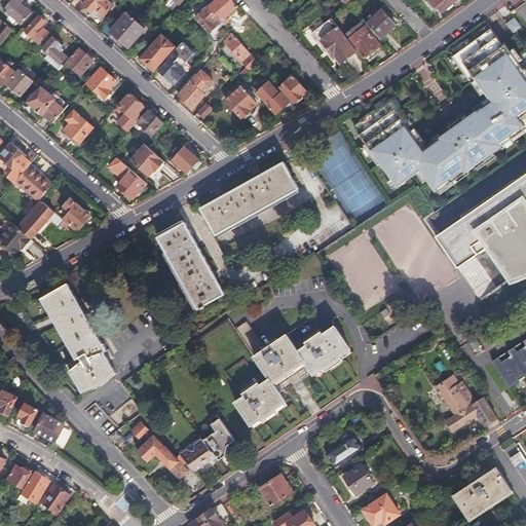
[(0,0),(0,6),(8,14),(10,12),(23,23),(33,10),(23,1),(24,0),(0,0)]
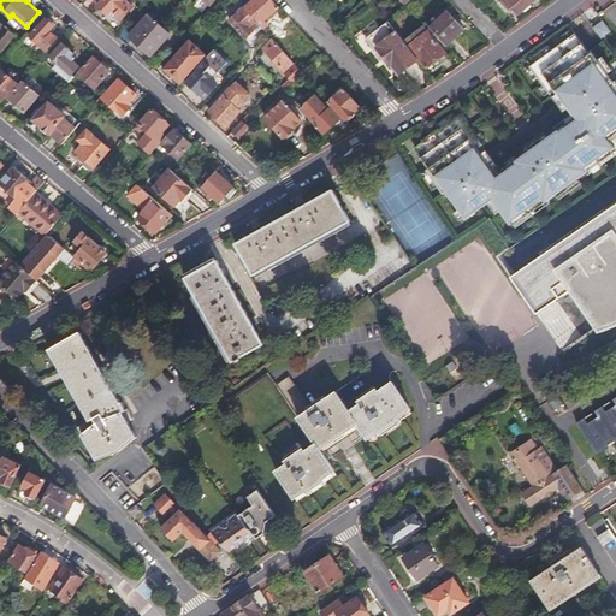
[(125,0),(104,0),(99,6),(101,7),(101,10),(102,12),(106,12),(110,15),(113,11),(122,18),(132,6),(125,0)]
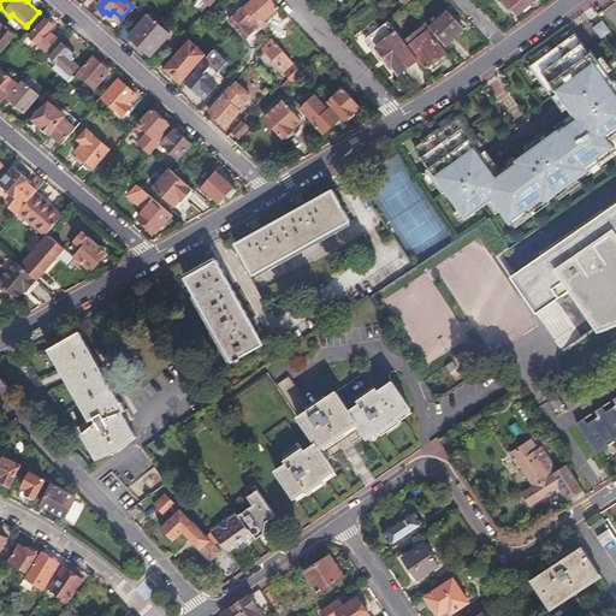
[(272,0),(238,0),(243,7),(229,19),(246,39),(254,31),(249,24),(254,21),(262,28),(267,24),(265,22),(279,7),(272,0)]
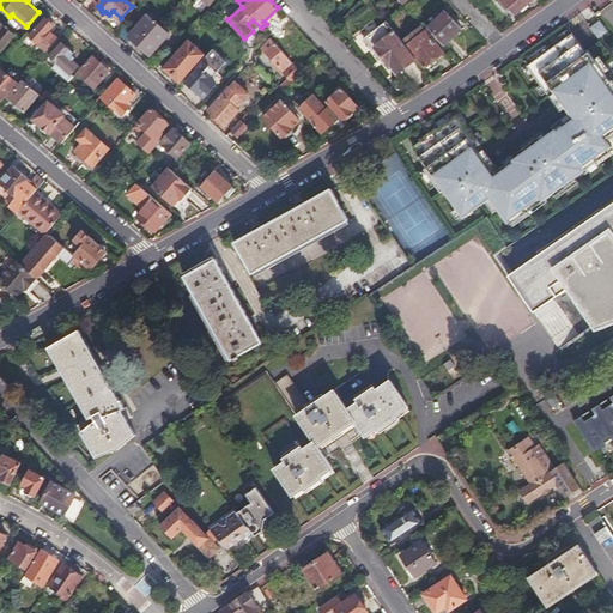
[(499,0),(514,17),(533,0),(499,0)]
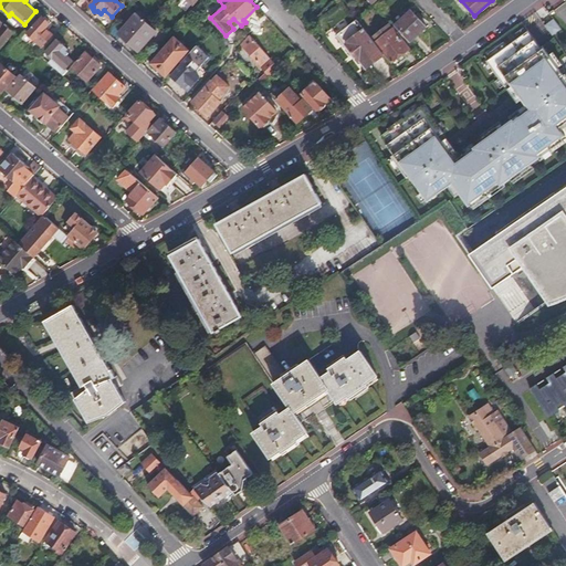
[(395,25),(410,43),(428,28),(421,20),(423,18),(419,13),(417,16),(412,10),(395,25)]
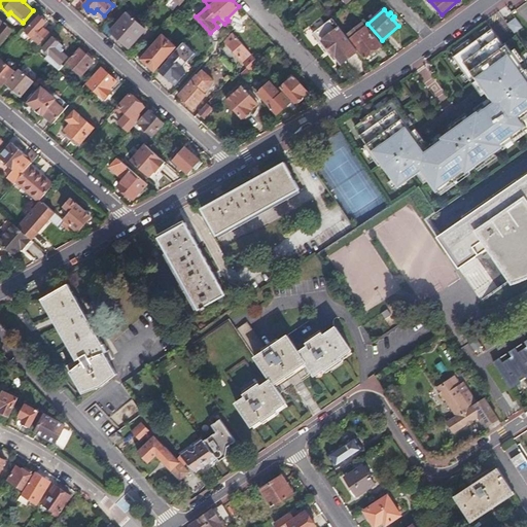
[(127,12),(111,31),(129,46),(144,29),(127,12)]
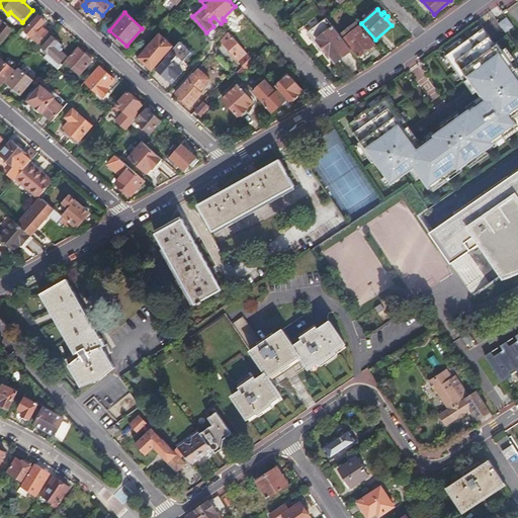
[(40,13),(27,28),(34,35),(33,37),(36,39),(37,37),(39,40),(50,29),(44,24),(48,19),(40,13)]
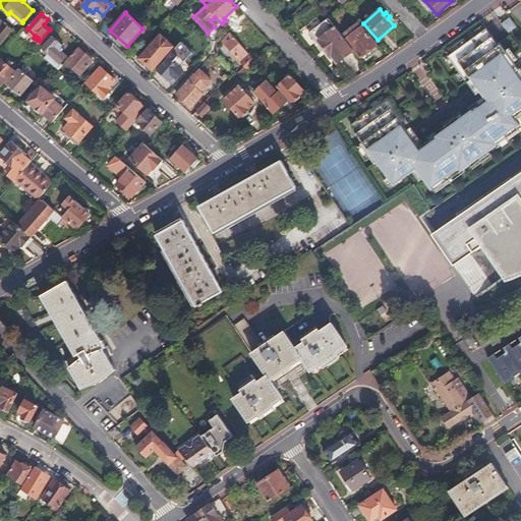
[(506,13),(499,19),(506,29),(513,23),(506,13)]
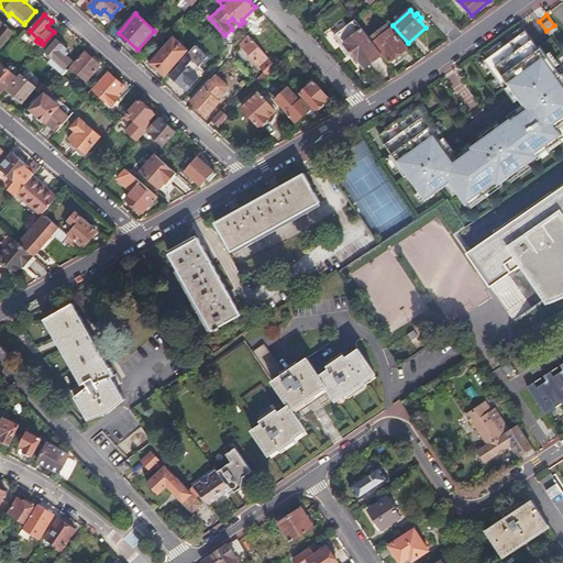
[(0,18),(0,46),(0,47),(15,32),(0,18)]
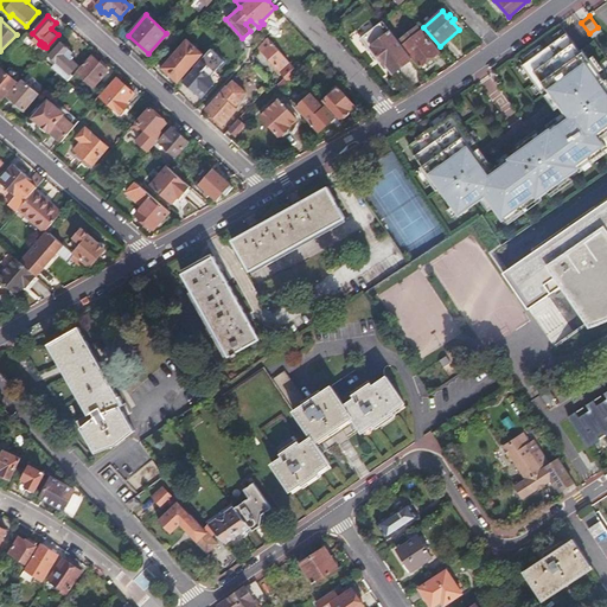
[(393,72),(411,58),(383,19),(360,37),(377,58),(379,56),(393,72)]
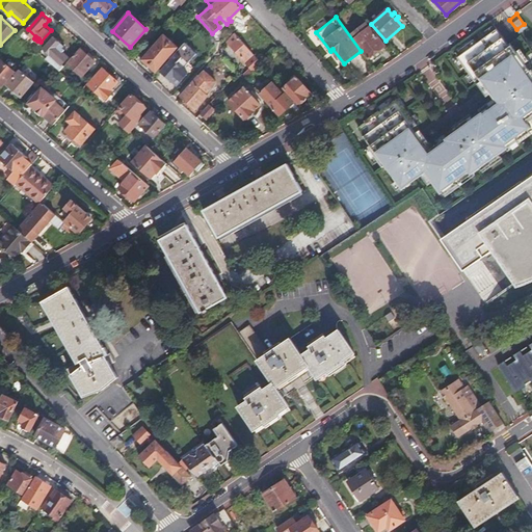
[(365,20),(349,32),(369,58),(383,46),(365,20)]
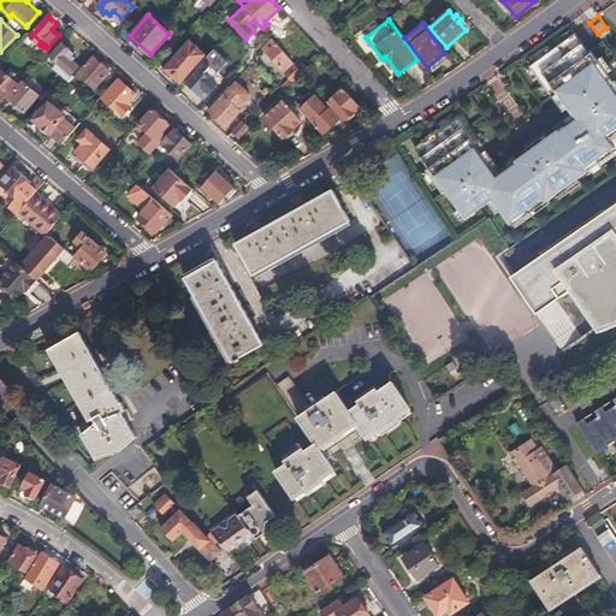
[(424,143),(414,149),(430,170),(427,171),(428,173),(424,177),(433,189),(438,187),(444,195),(446,193),(458,209),(454,213),(460,221),(465,218),(466,219),(487,202),(496,214),(501,211),(510,224),(511,223),(515,227),(549,203),(548,201),(556,194),(560,200),(581,183),(578,178),(587,172),(588,173),(615,154),(611,149),(615,147),(610,141),(615,136),(615,80),(615,78),(612,81),(606,72),(611,69),(602,55),(597,59),(590,49),(587,51),(574,33),(572,34),(568,29),(561,35),(564,40),(551,49),(548,45),(529,58),(533,63),(529,65),(531,67),(526,71),(532,80),(537,76),(543,84),(538,88),(545,98),(555,89),(557,93),(552,96),(563,111),(568,107),(573,113),(555,126),(557,130),(517,159),(515,155),(507,163),(510,167),(503,172),(486,150),(481,154),(478,149),(483,146),(481,143),(486,140),(481,132),(477,136),(461,116),(456,118),(452,113),(438,125),(442,130),(439,131),(438,130),(422,141),(424,143)]
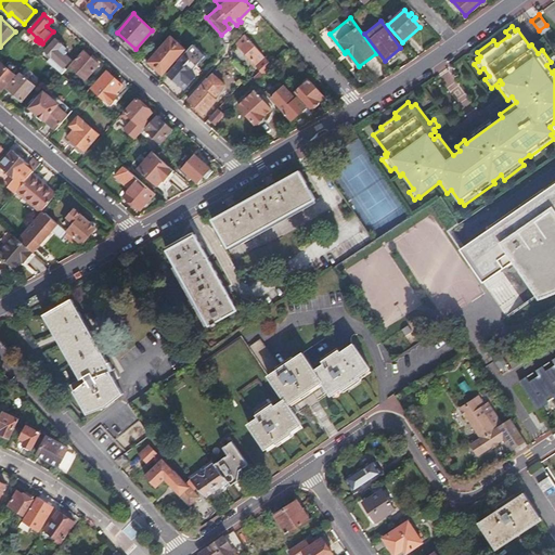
[(261,72),(253,79),(255,82),(271,67),(244,35),(237,42),(261,72)]
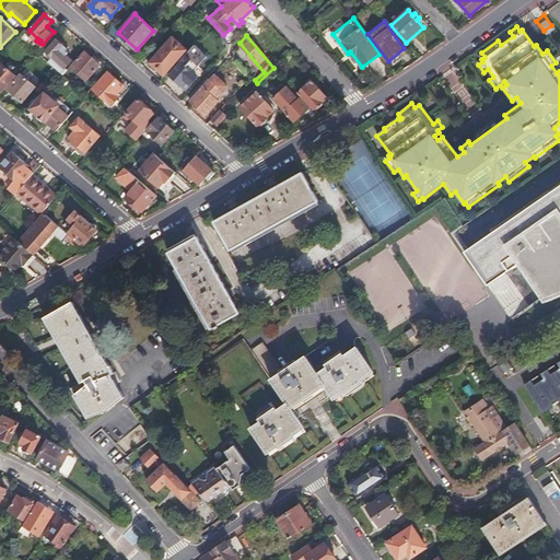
[(49,61),(58,69),(63,73),(67,70),(65,68),(72,60),(63,53),(68,47),(63,43),(63,41),(60,37),(58,37),(44,53),(51,59),(49,61)]
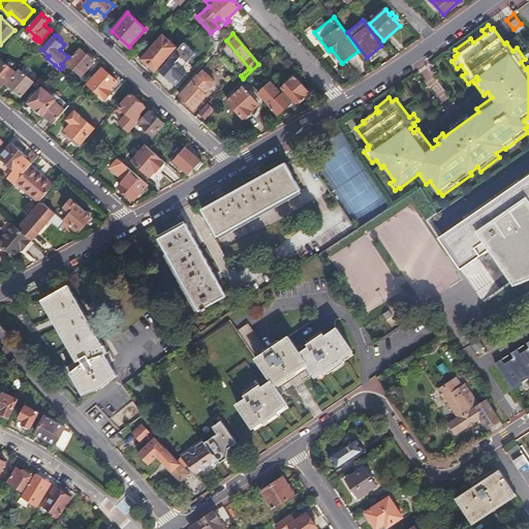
[(153,44),(141,59),(154,71),(167,57),(177,47),(163,35),(153,44)]
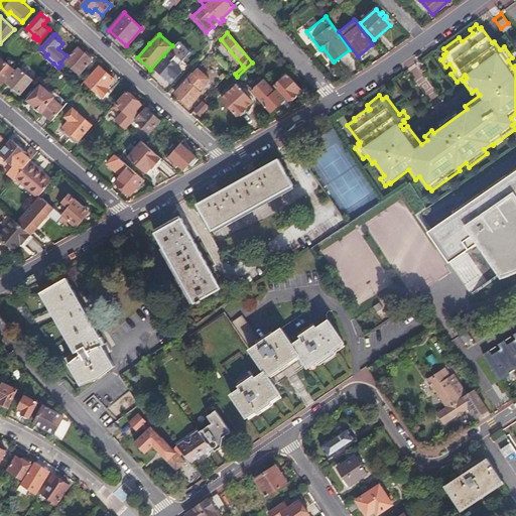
[(158,71),(172,84),(182,72),(177,67),(189,53),(181,45),(177,42),(165,55),(166,57),(162,62),(164,63),(158,71)]
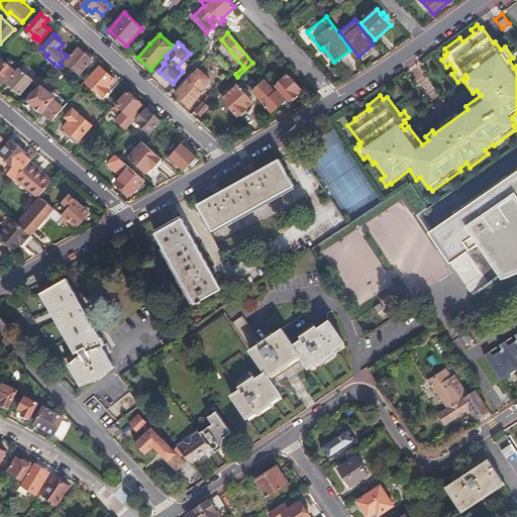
[(66,60),(65,61),(80,74),(93,59),(79,45),(66,60)]
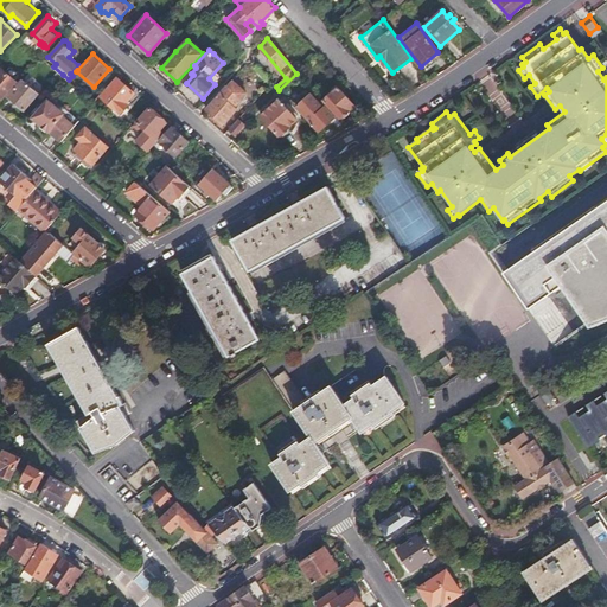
[(0,65),(0,95),(2,97),(17,81),(0,65)]
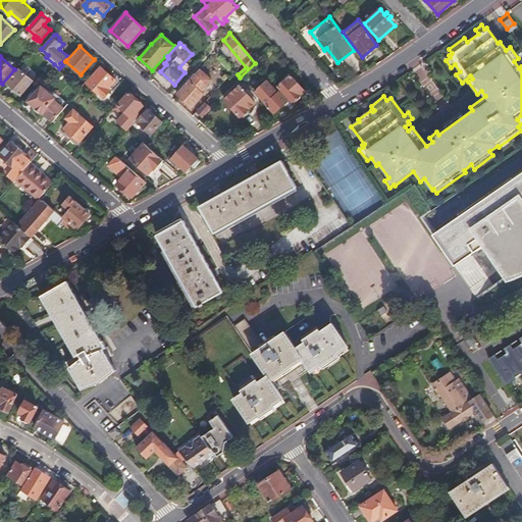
[(103,64),(89,80),(106,95),(112,88),(110,86),(116,79),(105,68),(106,66),(103,64)]
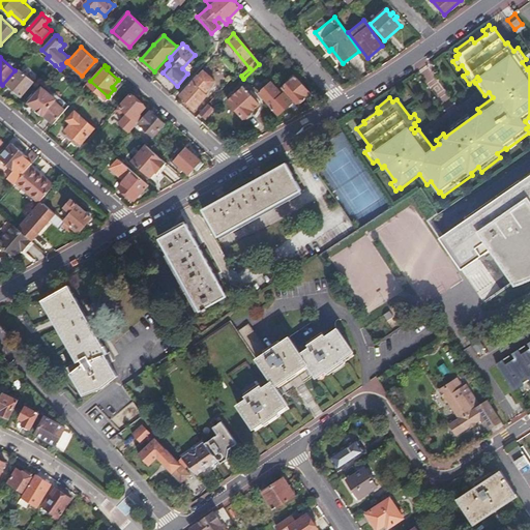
[(20,69),(7,84),(22,95),(33,81),(20,69)]
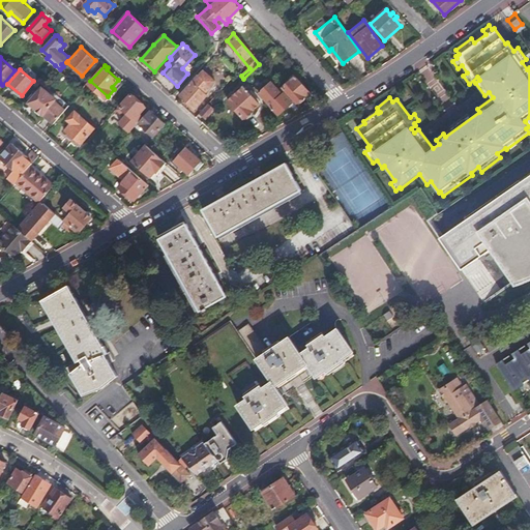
[(202,69),(180,95),(195,109),(207,95),(205,94),(206,90),(214,81),(202,69)]
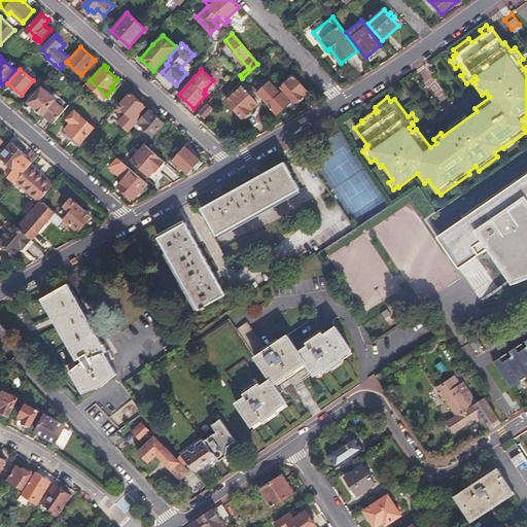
[(294,77),(282,89),(295,103),(297,102),(303,98),(303,97),(308,92),(294,77)]
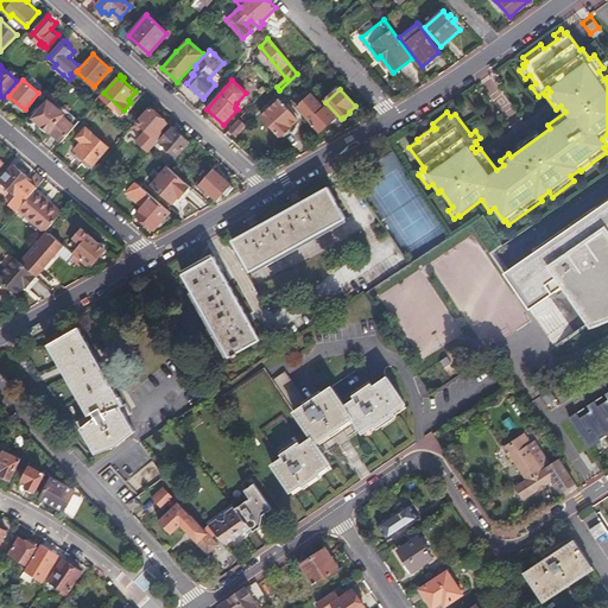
[(311,125),(318,132),(335,116),(327,107),(323,111),(311,97),(298,108),(312,124),(311,125)]
